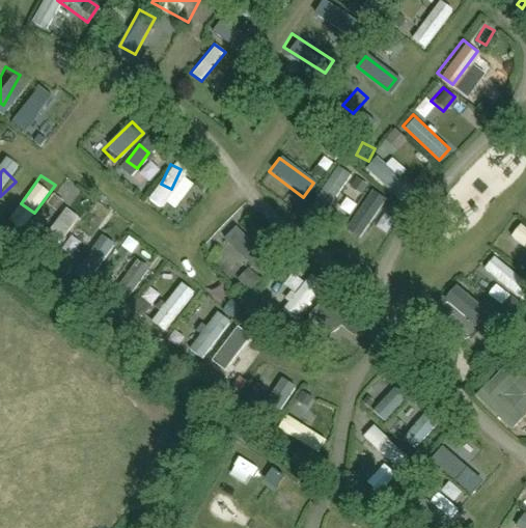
[(342,229),(369,189),(349,175),(323,216),(342,229)]
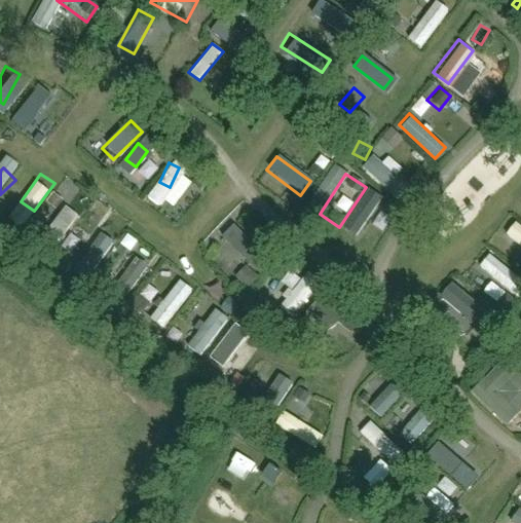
[(47,224),(61,236),(78,217),(65,204),(47,224)]
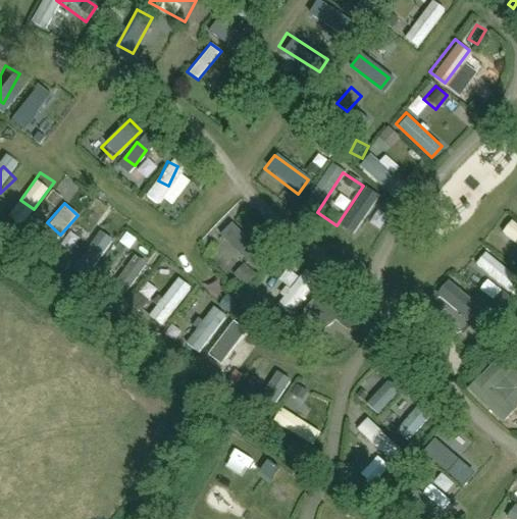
[(239,228),(226,235),(233,248),(245,242),(239,228)]
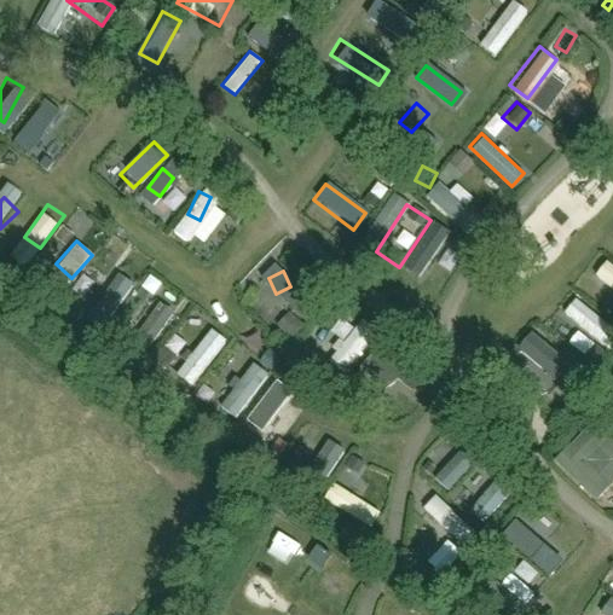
[(562,295),(554,306),(582,329),(590,319),(562,295)]
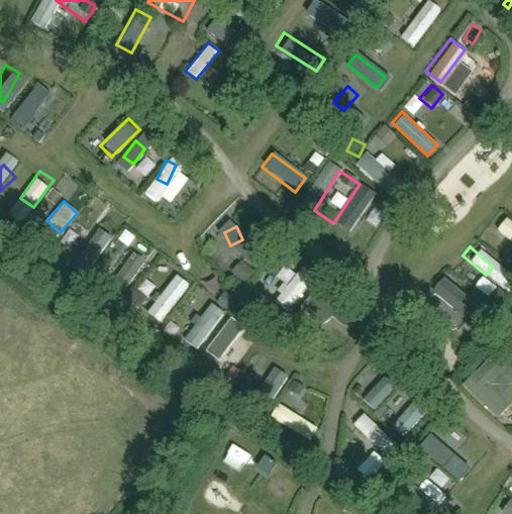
[(285,248),(254,288),(270,300),(300,260),(285,248)]
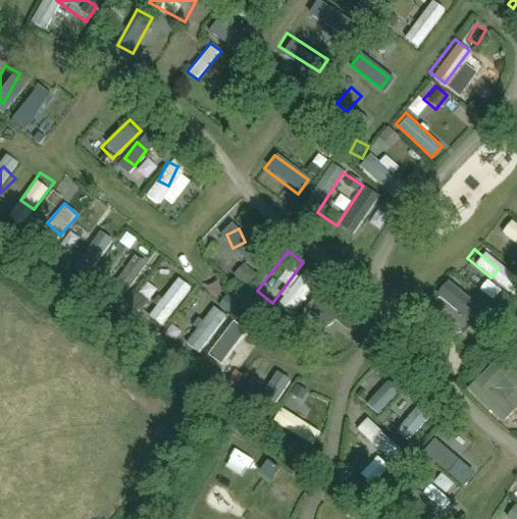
[(133,254),(117,275),(132,286),(147,264),(133,254)]
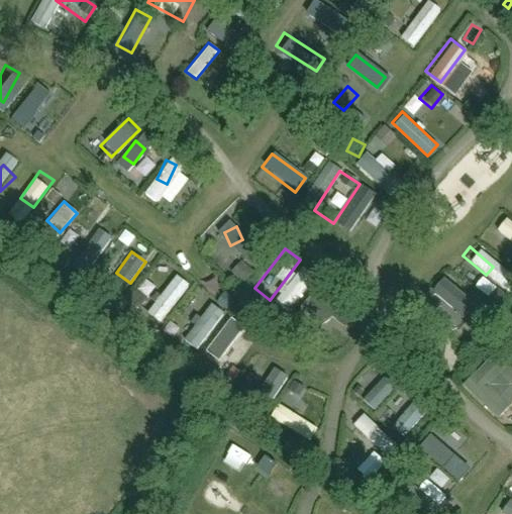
[(463,257),(453,268),(481,293),(491,283),(463,257)]
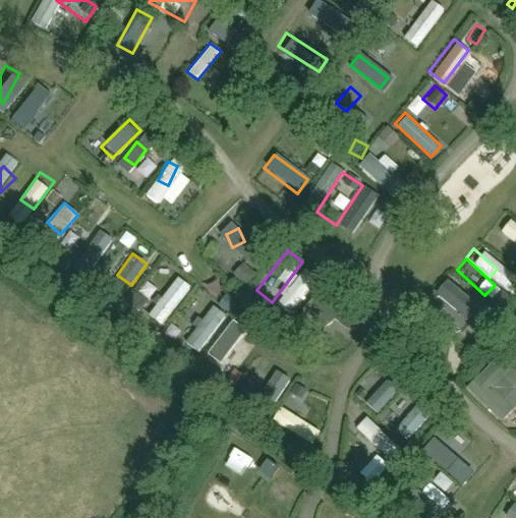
[(274,302),(288,314),(317,280),(302,268),(274,302)]
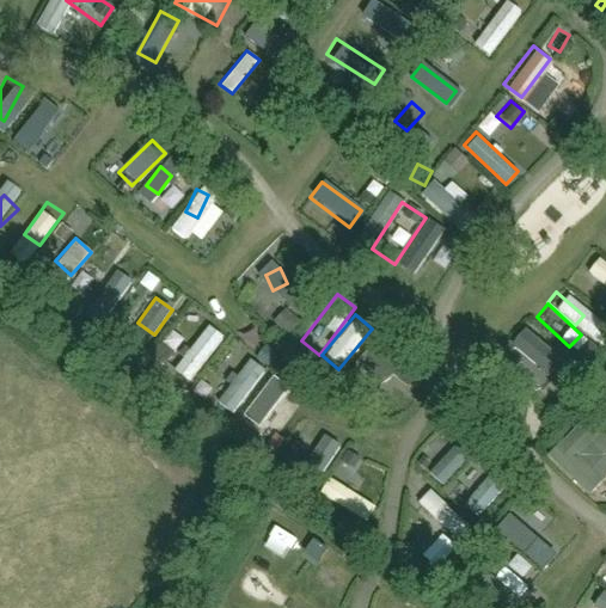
[(190,343),(202,327),(190,319),(179,335),(190,343)]
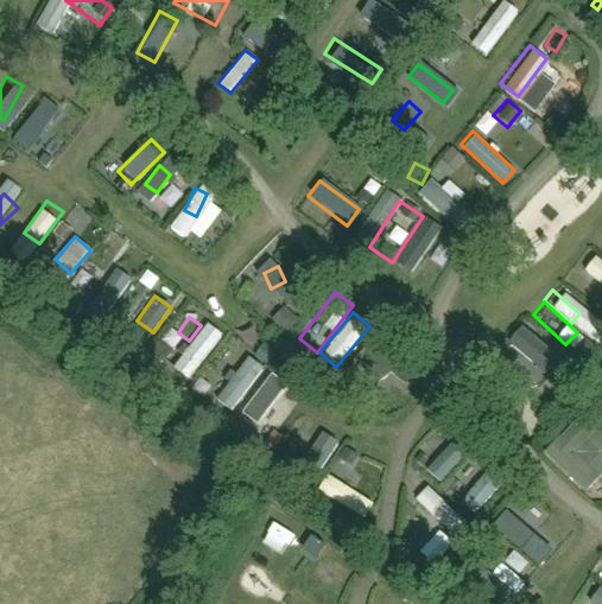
[(410,369),(368,335),(348,360),(372,380),(385,372),(399,383),(410,369)]
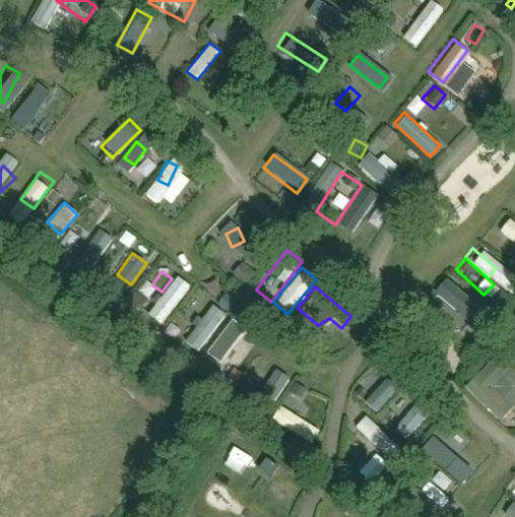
[(215,366),(244,330),(231,320),(202,356),(215,366)]
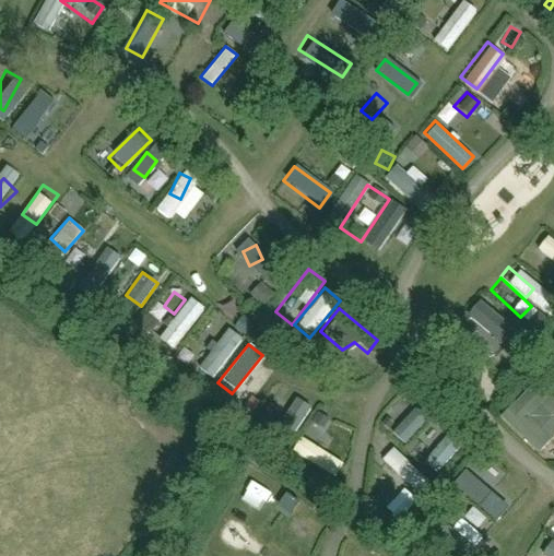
[(545,393),(531,380),(496,416),(534,452),(547,438),(525,416),(545,393)]
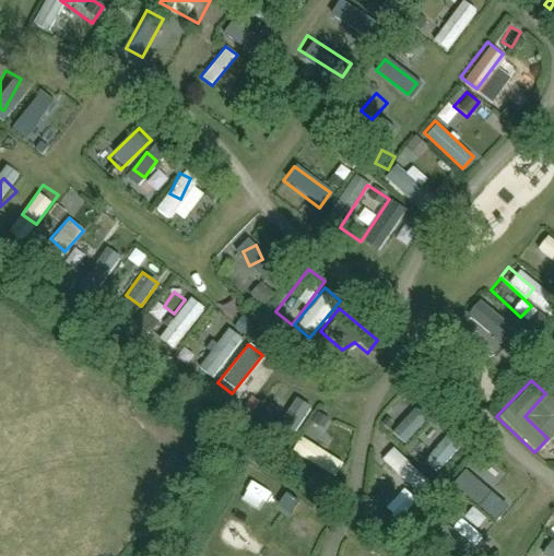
[(340,457),(350,421),(338,417),(328,453),(340,457)]
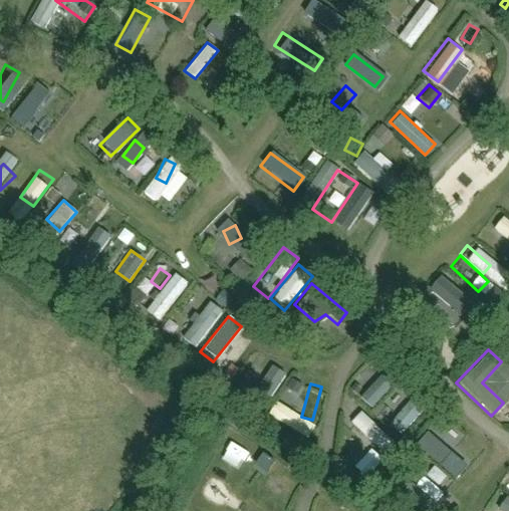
[(462,471),(470,460),(430,431),(422,442),(462,471)]
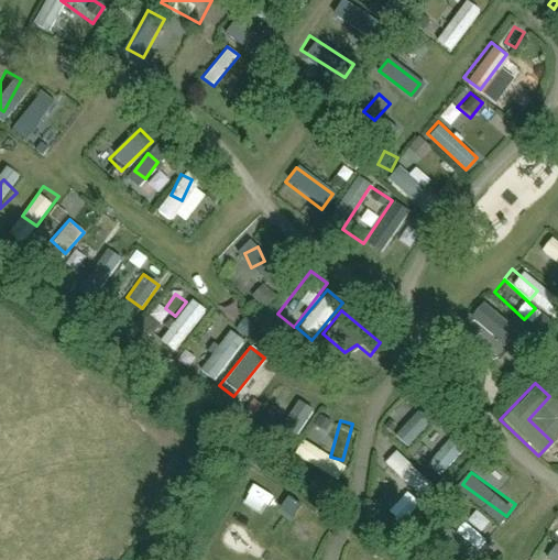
[(380,511),(402,492),(392,481),(370,500),(380,511)]
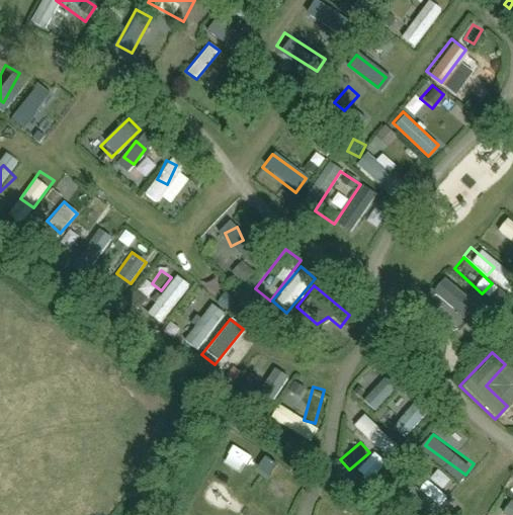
[(255,464),(260,468),(266,460),(261,456),(255,464)]
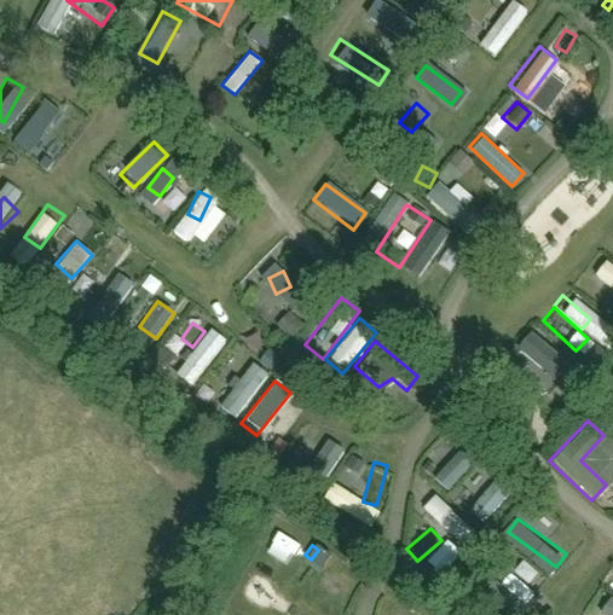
[(318,550),(311,560),(318,566),(325,555),(318,550)]
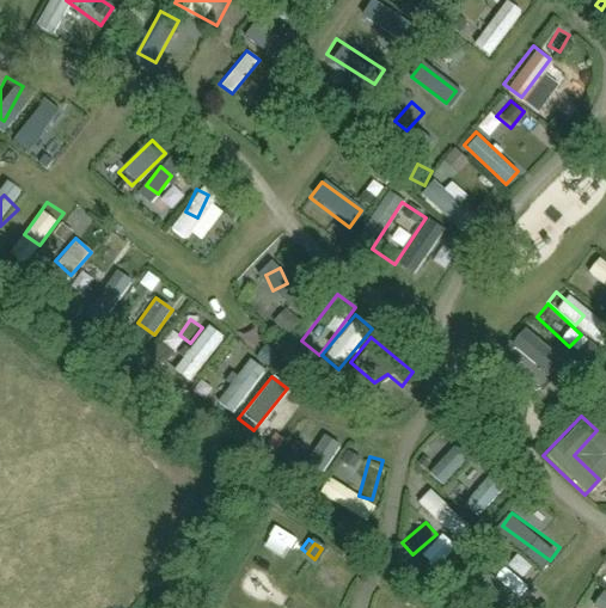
[(518,575),(528,562),(515,551),(505,564),(518,575)]
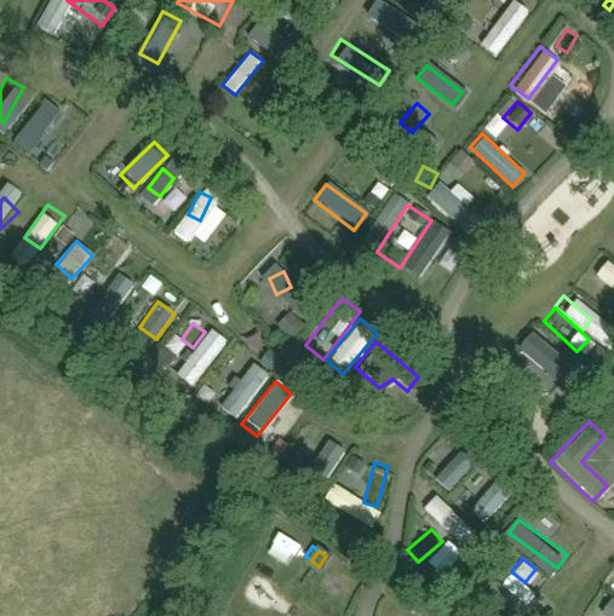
[(476,583),(493,600),(501,591),(485,575),(476,583)]
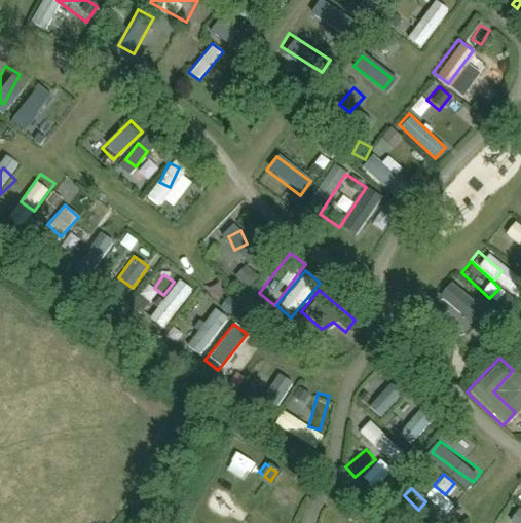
[(520,522),(520,506),(512,499),(504,511),(519,522),(520,522)]
